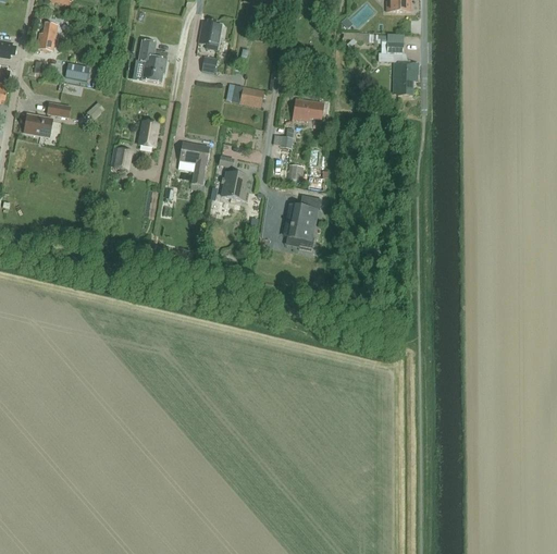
[(410,10),(410,0),(388,0),(386,0),(386,10),(410,10)]
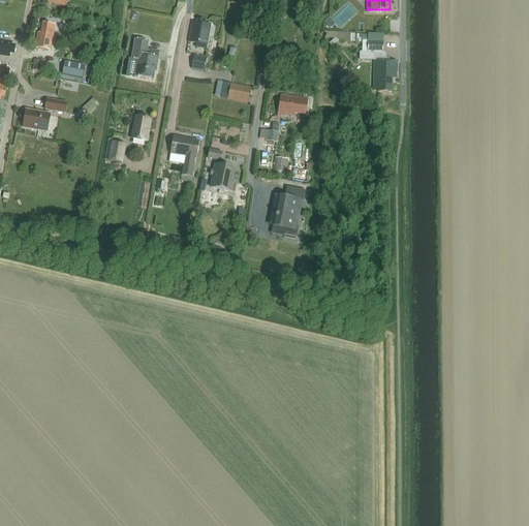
[(331,14),(324,20),(330,26),(336,21),(331,14)]
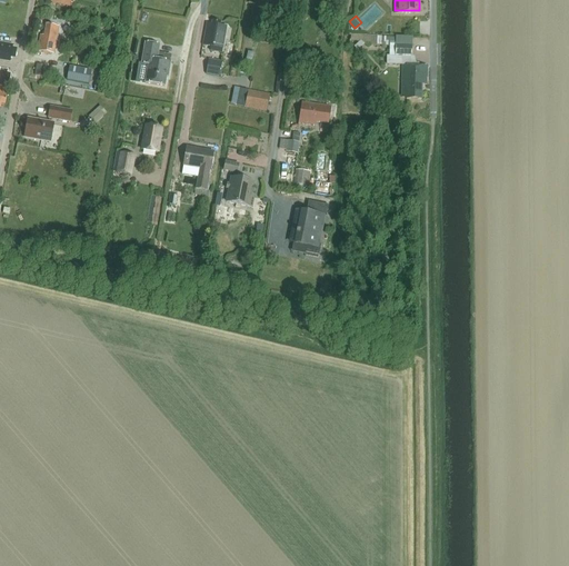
[(209,43),(211,43),(213,43),(222,46),(226,23),(220,22),(220,19),(211,18),(211,21),(207,20),(202,42),(209,43)]
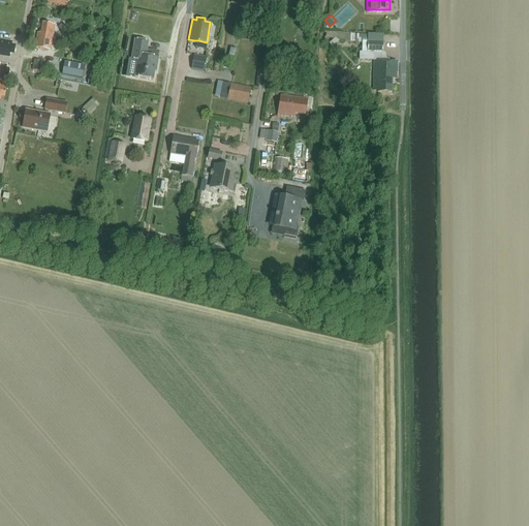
[(50,48),(54,22),(42,20),(40,31),(37,30),(35,44),(50,48)]
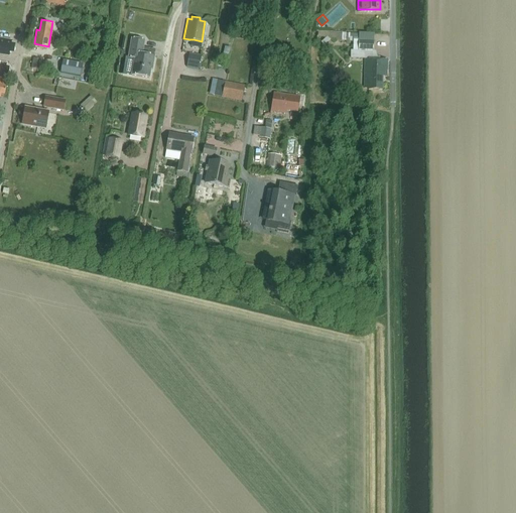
[(11,38),(0,36),(0,50),(8,52),(9,49),(13,50),(15,42),(10,41),(11,38)]
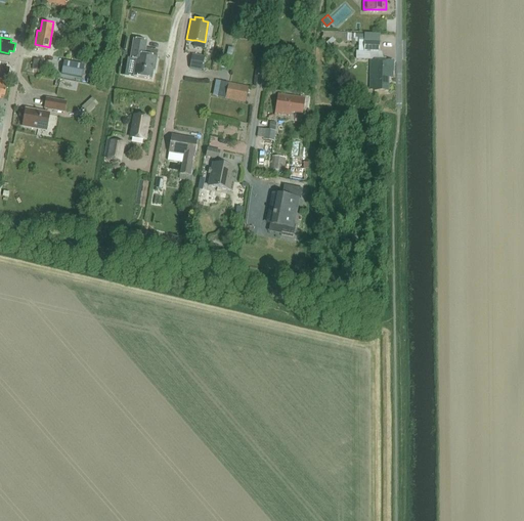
[(157,55),(144,52),(146,39),(133,37),(130,55),(136,56),(133,74),(151,77),(154,63),(155,63),(157,55)]
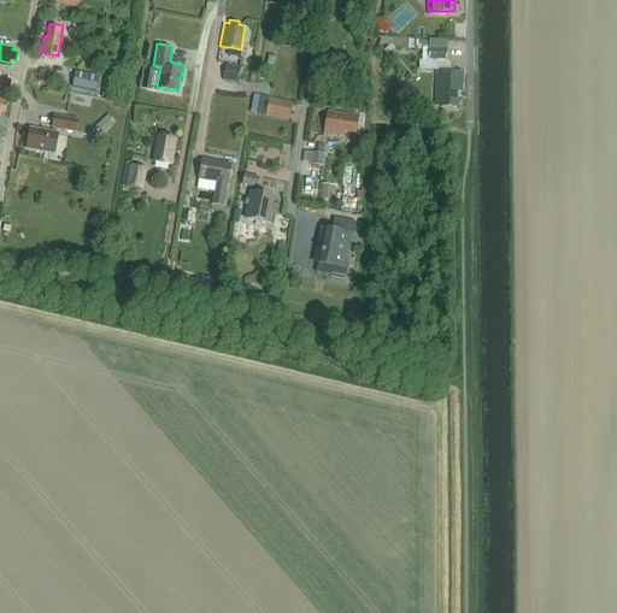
[(428,58),(429,45),(422,45),(422,46),(422,58),(418,58),(418,64),(434,65),(434,58),(430,58),(428,58)]
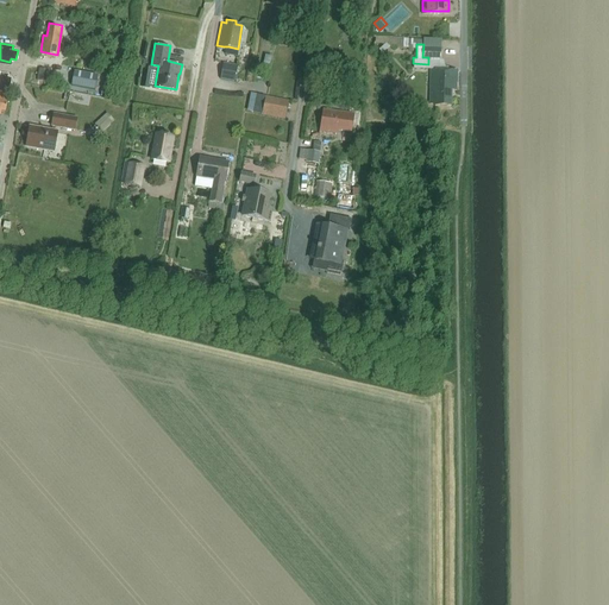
[(425,57),(443,58),(443,44),(425,44),(425,57)]
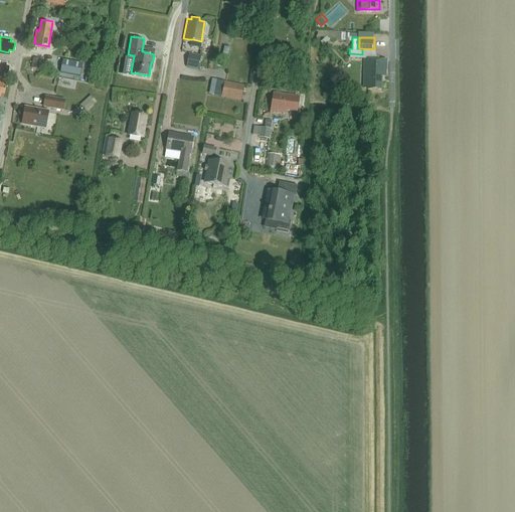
[(220,51),(219,59),(229,60),(231,44),(225,43),(224,52),(220,51)]
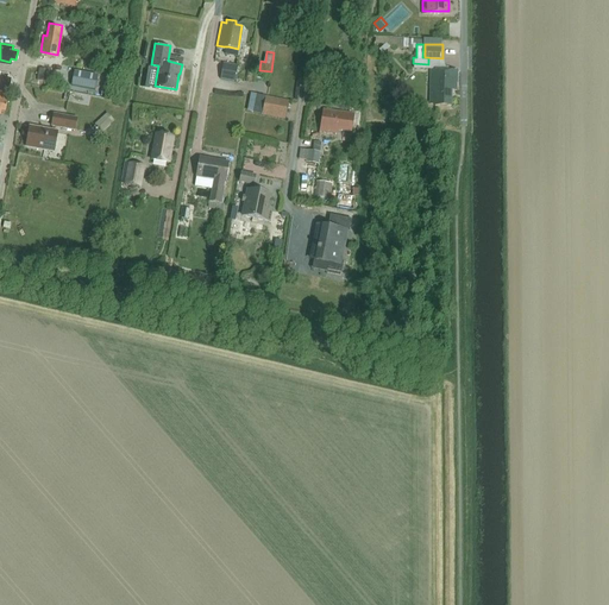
[(223,61),(219,76),(234,79),(238,63),(223,61)]
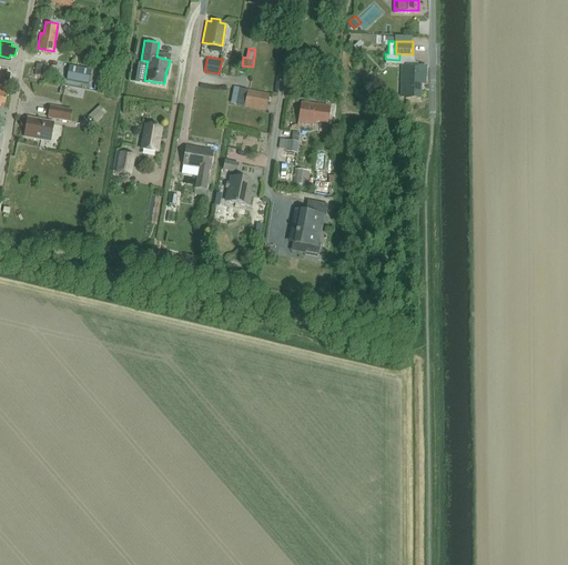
[(42,73),(44,62),(36,61),(34,72),(42,73)]
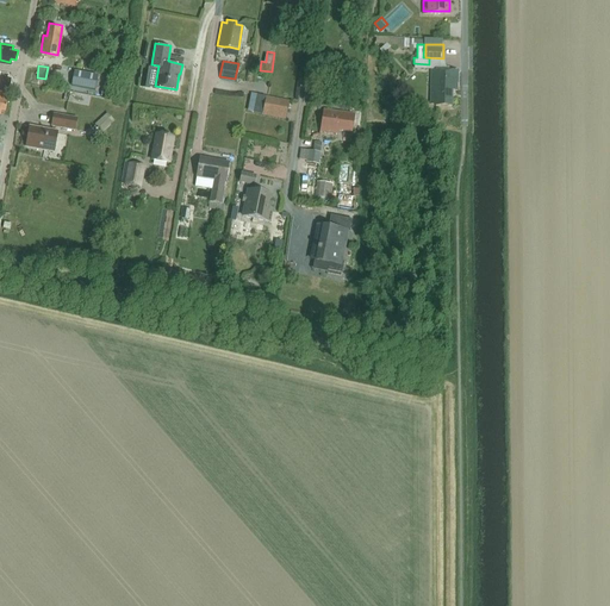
[(458,68),(430,67),(429,101),(435,101),(435,104),(450,104),(452,88),(456,88),(458,68)]
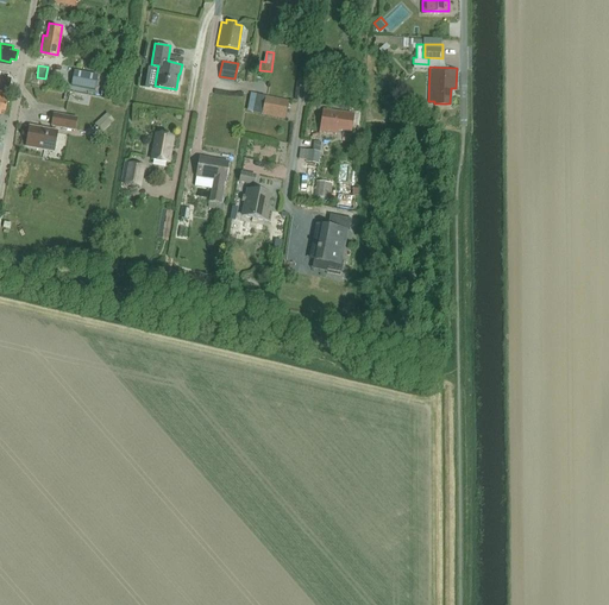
[(98,73),(74,68),(71,82),(94,87),(98,73)]
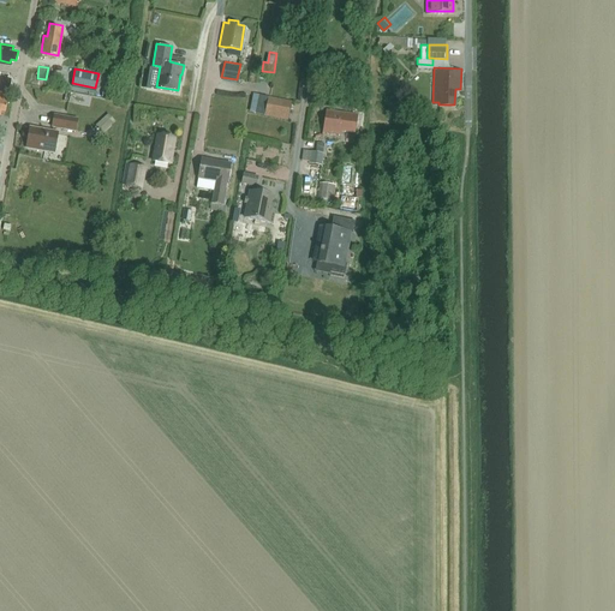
[(10,87),(11,77),(7,76),(9,72),(0,71),(0,88),(5,90),(6,85),(10,87)]
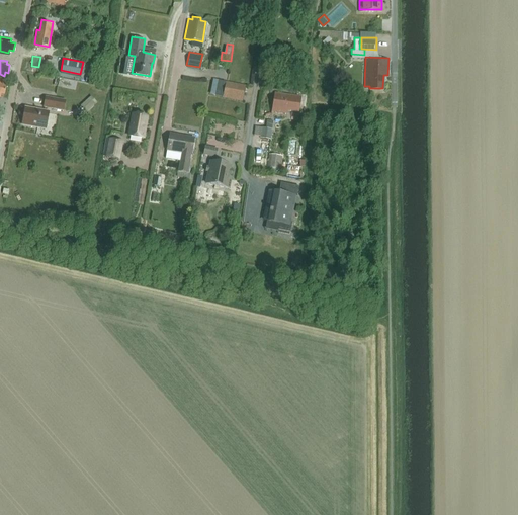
[(86,80),(93,81),(94,74),(87,73),(86,80)]
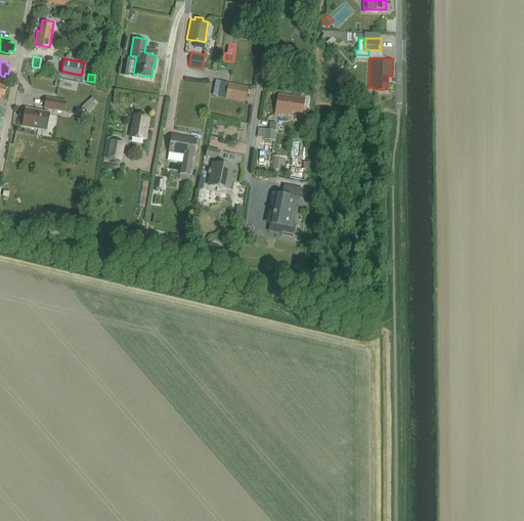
[(228,81),(225,95),(245,99),(248,85),(228,81)]
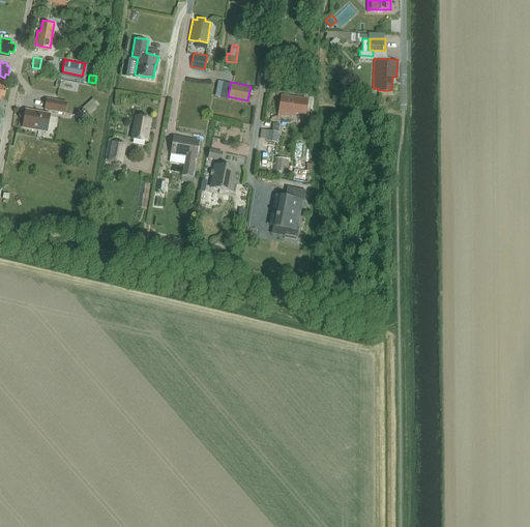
[(305,113),(307,97),(281,93),(277,111),(293,114),(294,111),(305,113)]
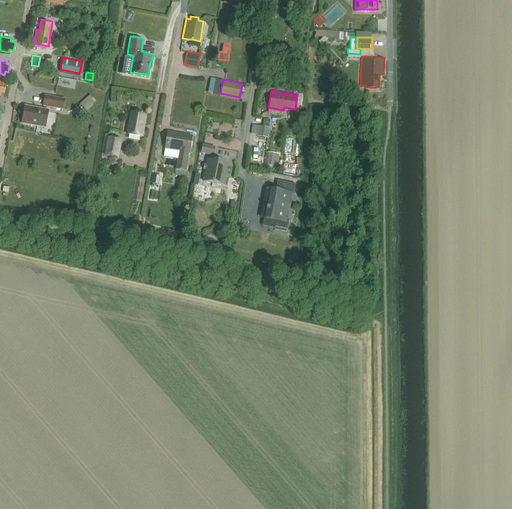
[(44,95),(43,105),(63,108),(64,98),(44,95)]
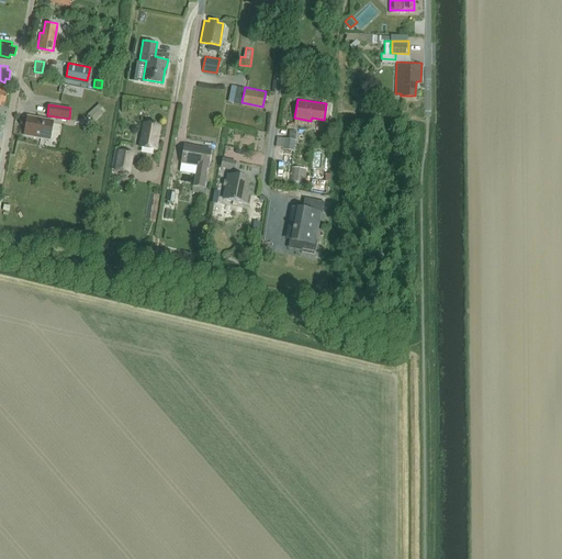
[(96,105),(87,112),(93,120),(102,112),(96,105)]
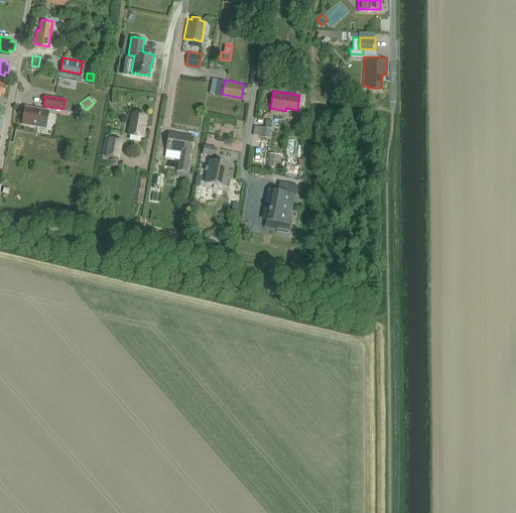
[(21,122),(45,127),(48,110),(24,106),(21,122)]
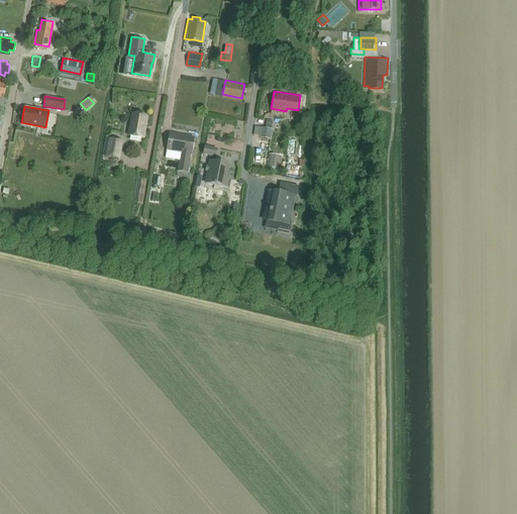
[(128,133),(142,135),(146,114),(132,111),(128,133)]
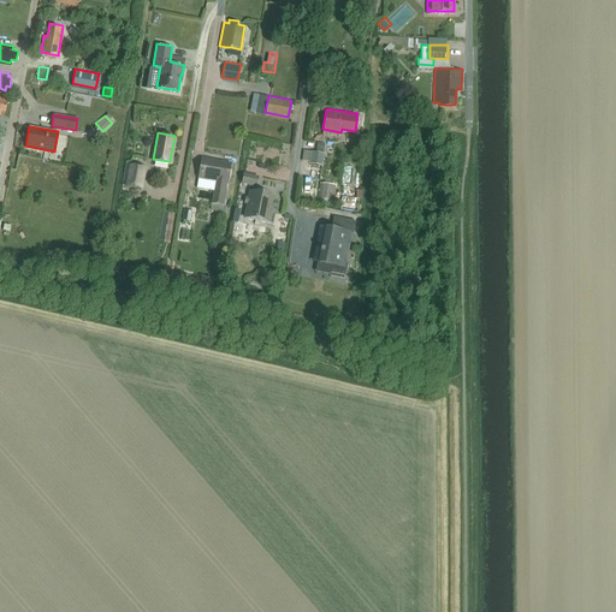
[(311,149),(309,161),(321,162),(324,152),(317,150),(311,149)]
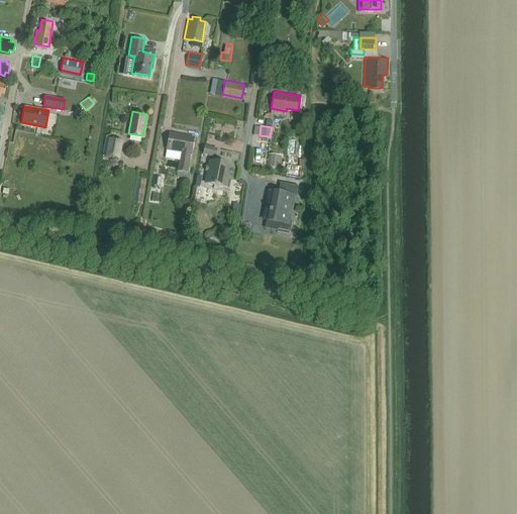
[(190,151),(193,135),(170,131),(167,147),(181,149),(178,168),(187,170),(190,151)]
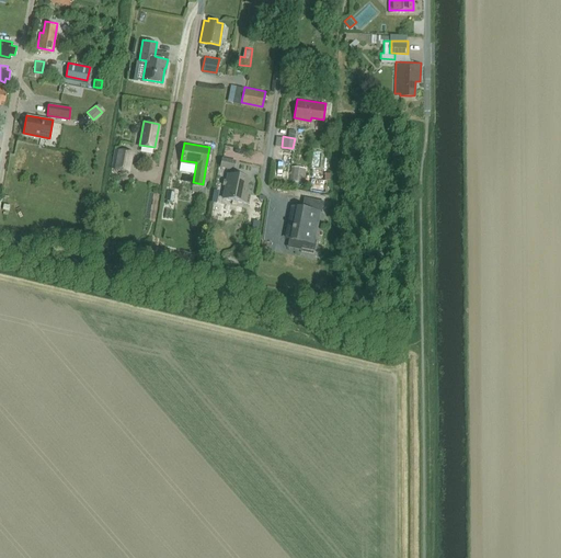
[(128,171),(132,151),(115,148),(112,168),(128,171)]
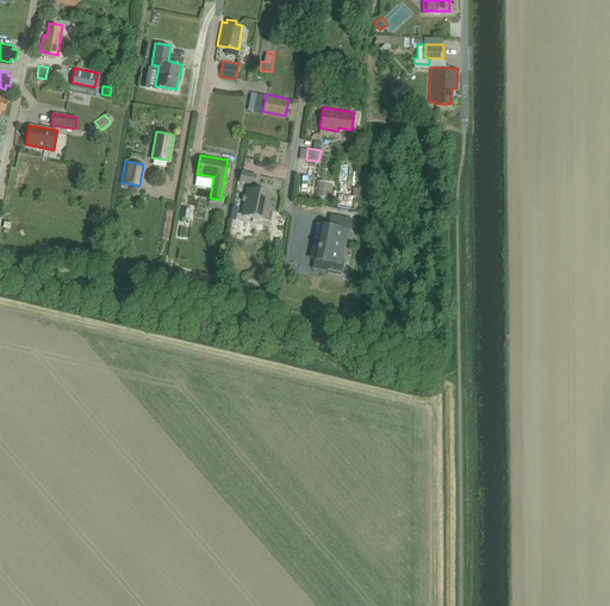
[(22,183),(25,167),(17,164),(13,182),(22,183)]
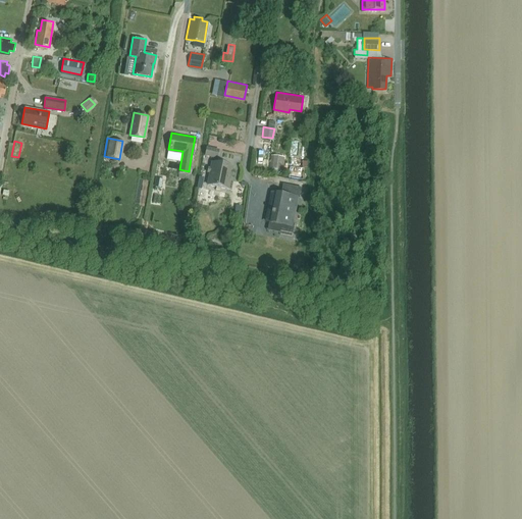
[(207,142),(205,153),(218,155),(220,144),(207,142)]
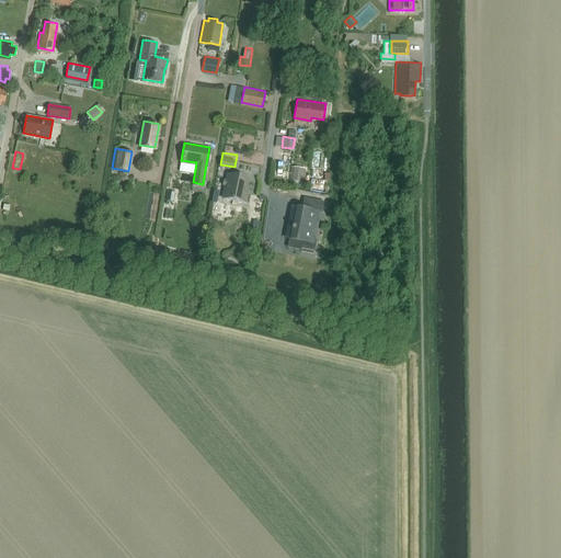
[(248,202),(250,194),(250,192),(245,191),(249,177),(228,173),(224,196),(248,202)]
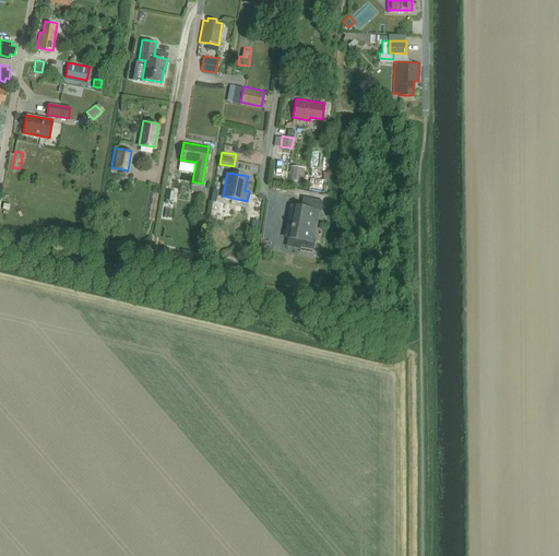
[(317,210),(320,211),(322,199),(302,196),(300,206),(290,204),(288,215),(294,216),(293,225),(286,224),(284,234),(300,237),(299,244),(312,246),(314,236),(311,236),(317,210)]
